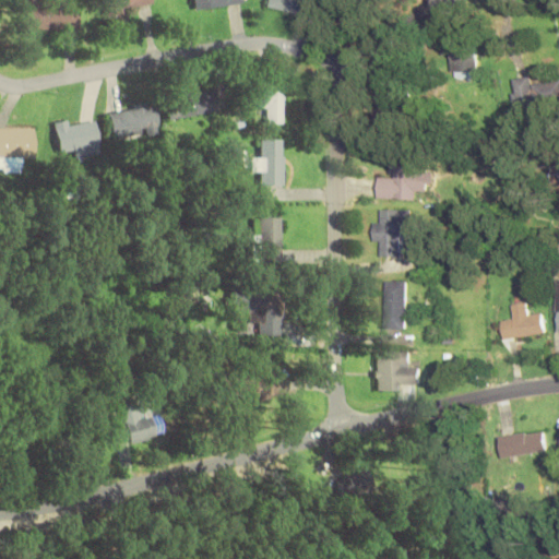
[(152,0),(105,0),(106,23),(130,22),(129,7),(153,7),(152,0)]
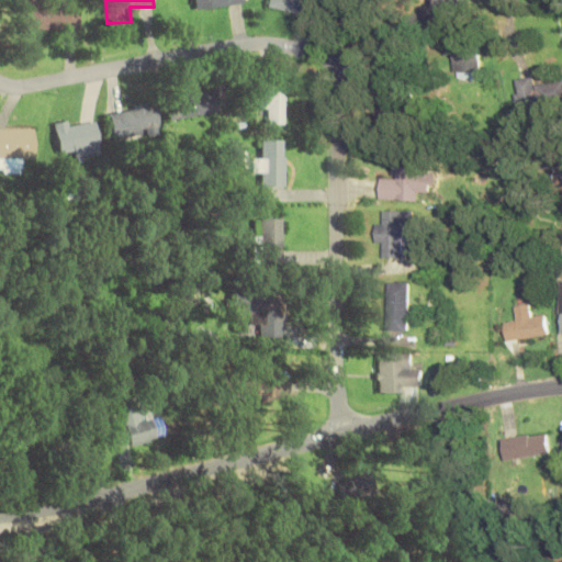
[(81,30),(81,3),(25,3),(25,30),(81,30)]
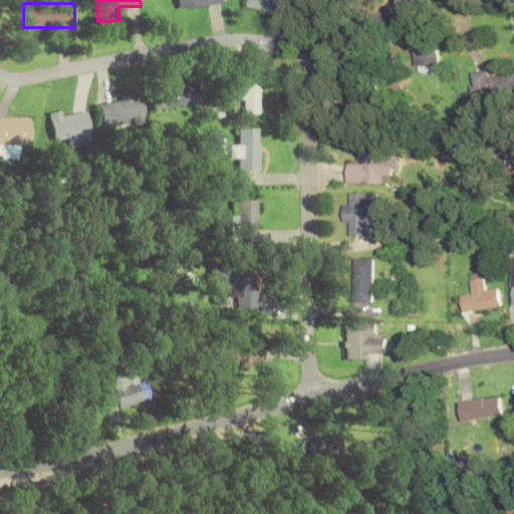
[(416,37),(416,64),(439,64),(439,37),(416,37)]
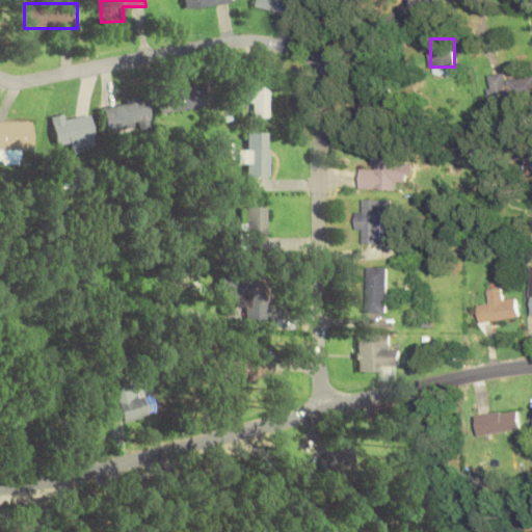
[(487,75),(490,103),(531,98),(531,77),(506,80),(505,73),(487,75)]
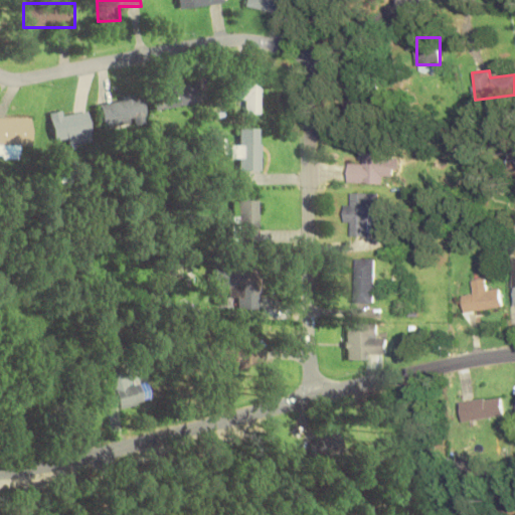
[(237,103),(248,103),(248,114),(262,114),(262,79),(237,79),(237,103)]
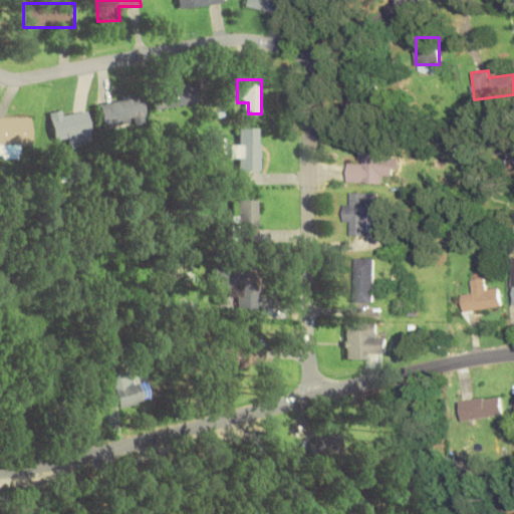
[(384,110),(377,81),(351,87),(358,116),(384,110)]
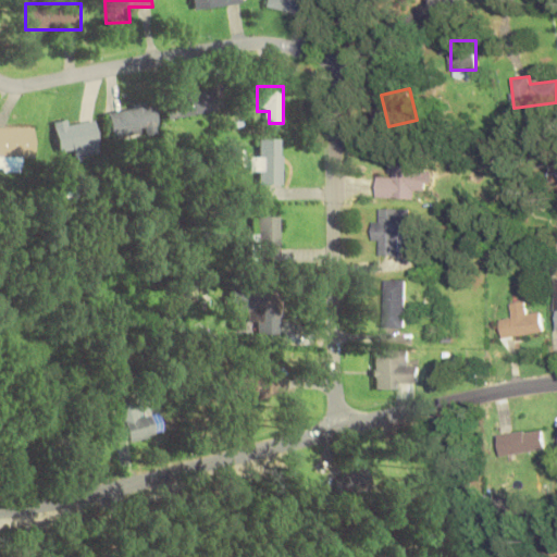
[(218,112),(215,91),(165,97),(168,118),(218,112)]
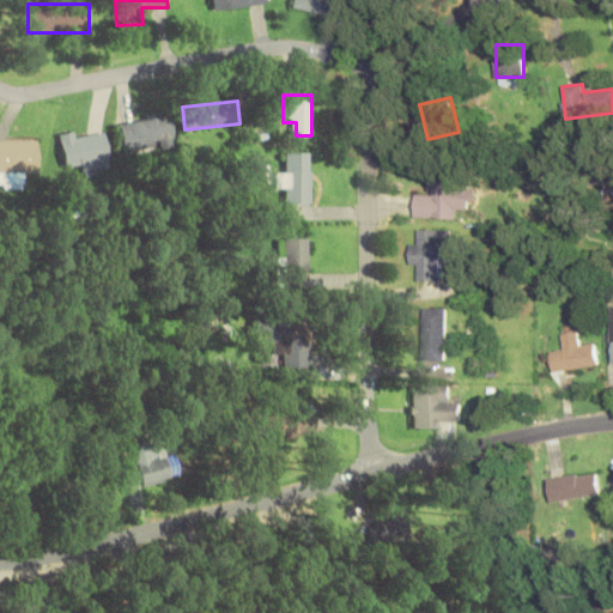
[(121,122),(126,153),(176,145),(171,114),(121,122)]
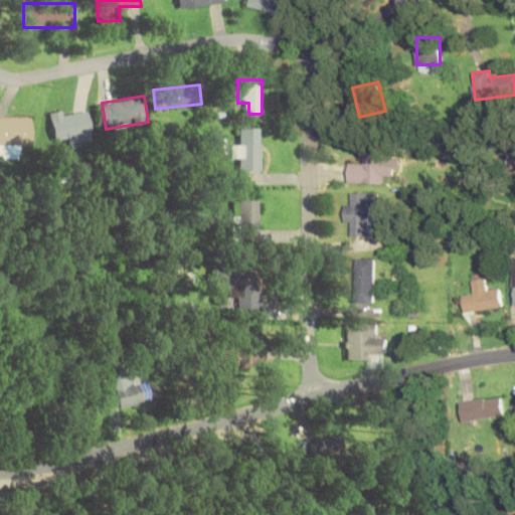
[(95,141),(89,108),(51,114),(55,140),(67,138),(68,145),(95,141)]
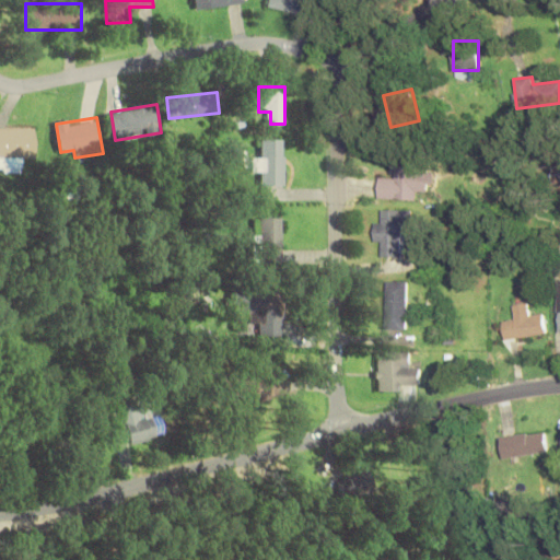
[(34,127),(0,127),(0,170),(21,170),(21,159),(34,159),(34,127)]
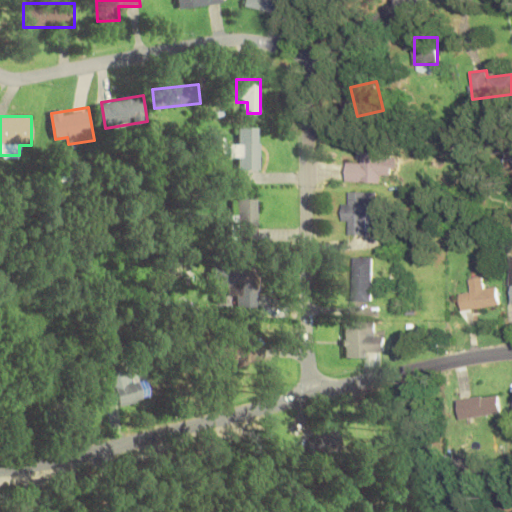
[(260,169),(260,127),(239,127),(239,144),(230,144),(230,158),(241,158),(241,169),(260,169)]
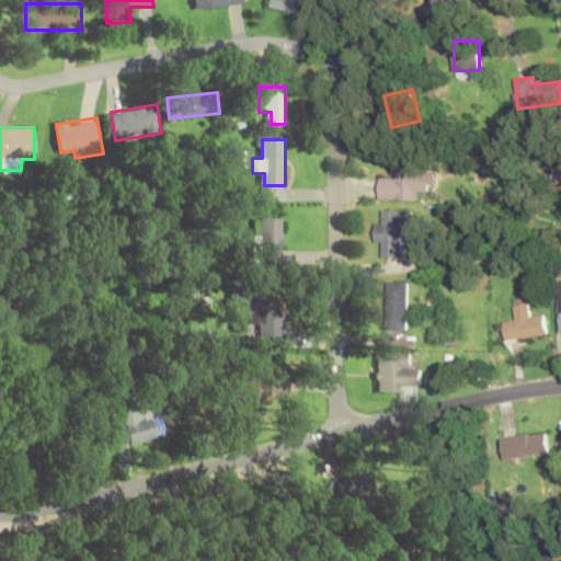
[(379,198),(419,201),(420,187),(433,187),(434,161),(396,160),(395,178),(380,176),(379,198)]
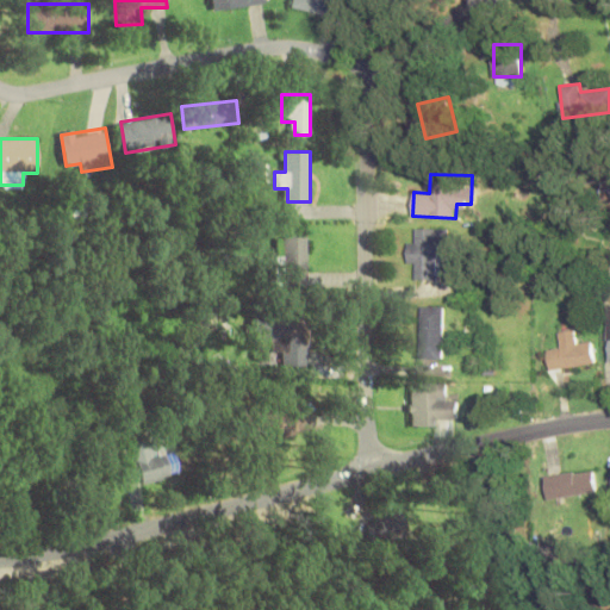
[(448,229),(418,229),(418,241),(408,241),(408,266),(417,266),(417,279),(439,279),(439,263),(448,263),(448,229)]
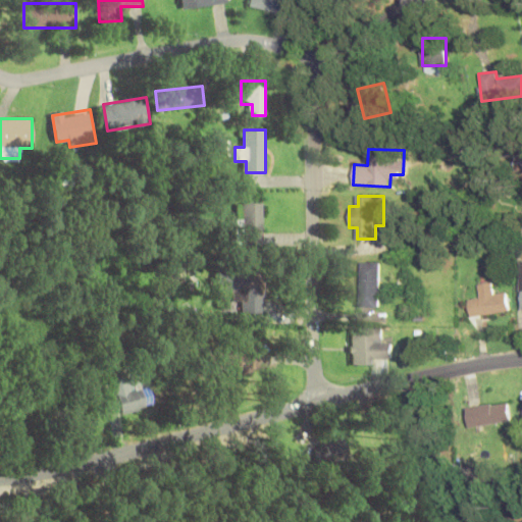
[(263,245),(263,203),(243,203),(243,245),(263,245)]
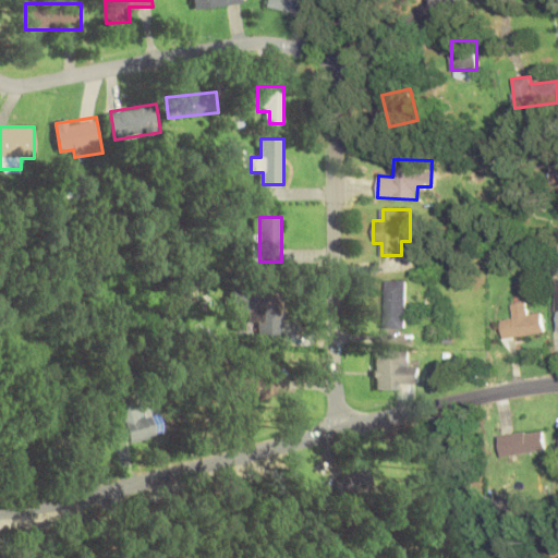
[(386,329),(407,329),(407,280),(386,280),(386,329)]
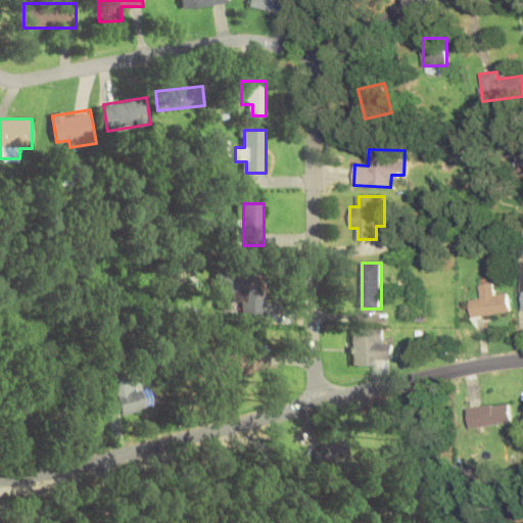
[(240,315),(263,315),(264,274),(219,273),(218,293),(234,293),(233,303),(240,304),(240,315)]
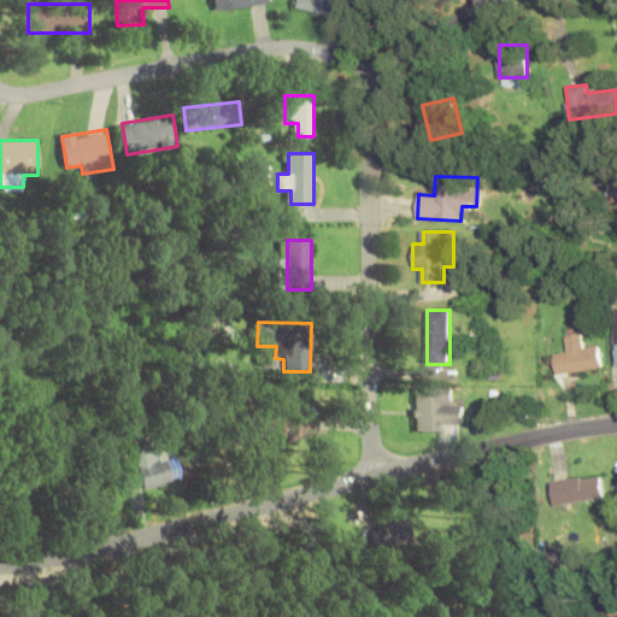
[(556,374),(603,368),(599,344),(585,346),(582,333),(564,335),(565,350),(553,351),(556,374)]
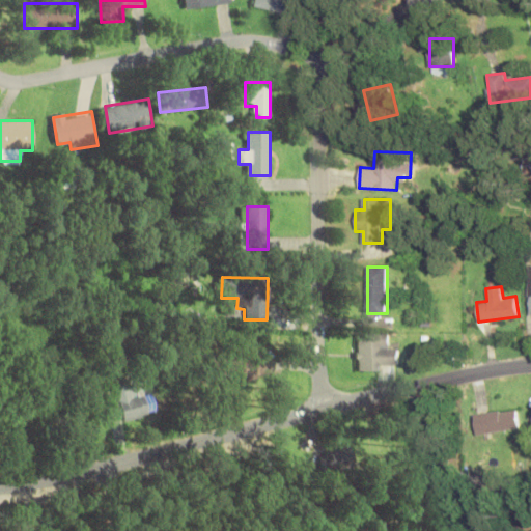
[(388,334),(358,334),(358,369),(397,369),(397,348),(388,348),(388,334)]
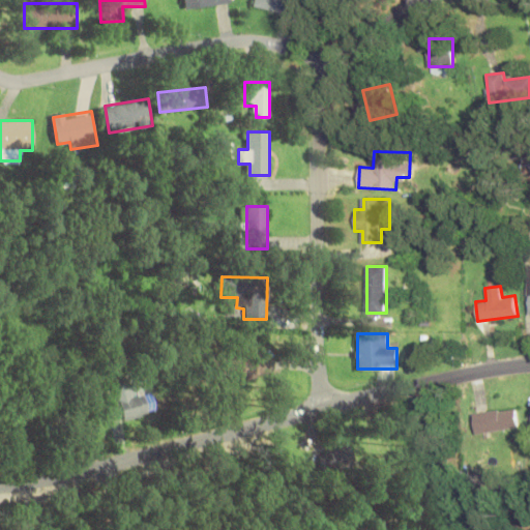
[(269,372),(268,350),(224,351),(225,382),(260,381),(260,372),(269,372)]
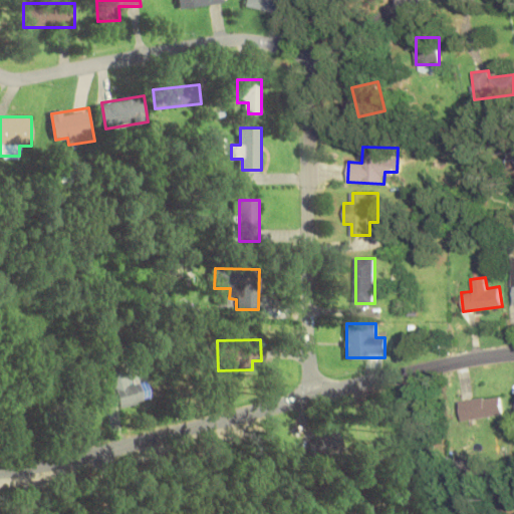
[(103,383),(106,408),(150,402),(146,376),(131,378),(130,370),(110,372),(112,382),(103,383)]
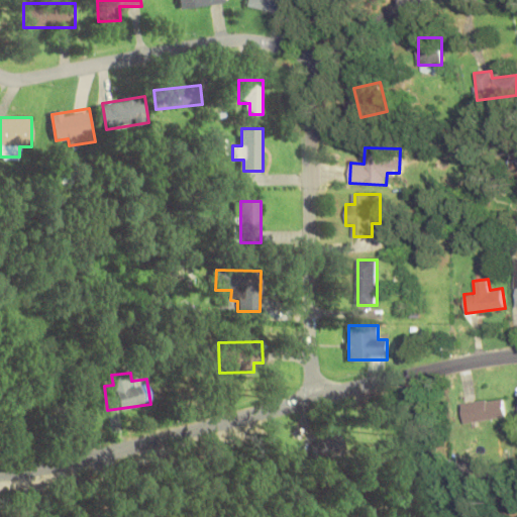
[(462,403),(466,423),(507,418),(504,398),(462,403)]
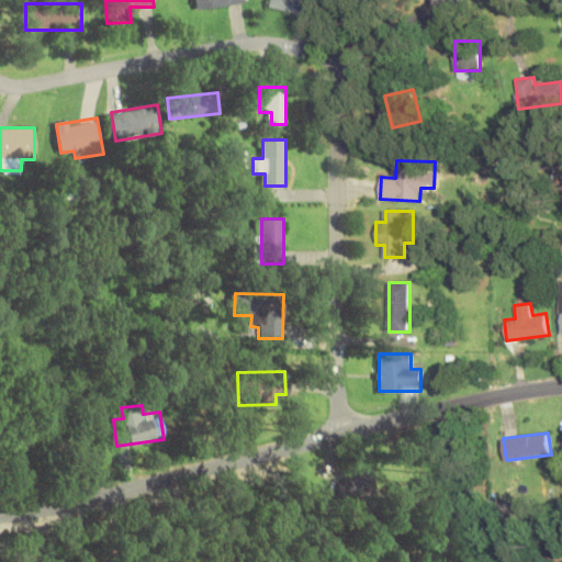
[(338,481),(346,507),(380,496),(371,471),(338,481)]
